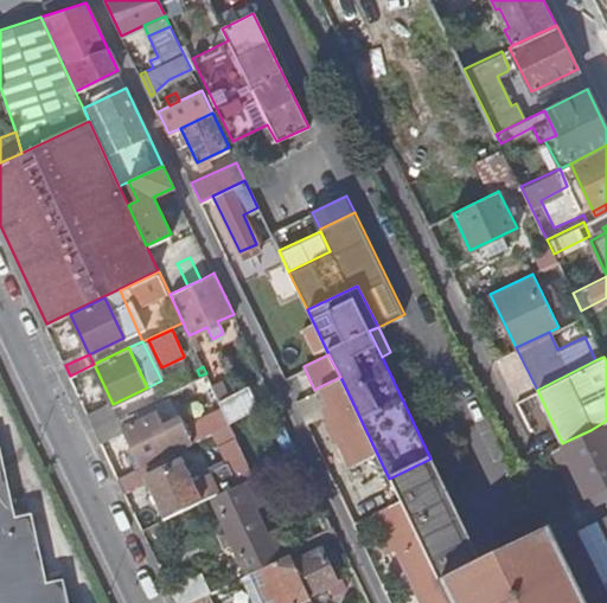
[(223,408),(228,418),(257,404),(248,383),(228,392),(219,377),(210,382),(218,397),(223,408)]
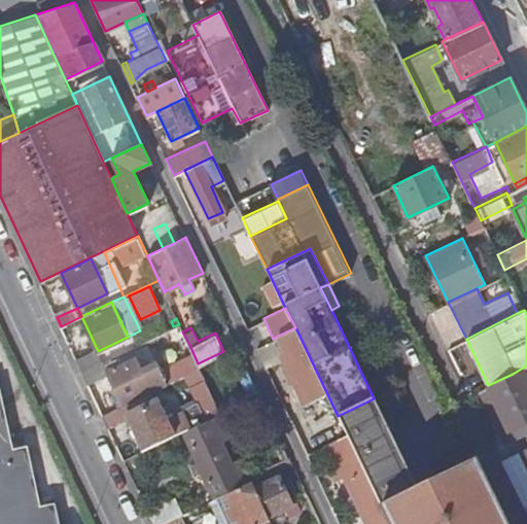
[(295,327),(278,336),(311,403),(327,394),(295,327)]
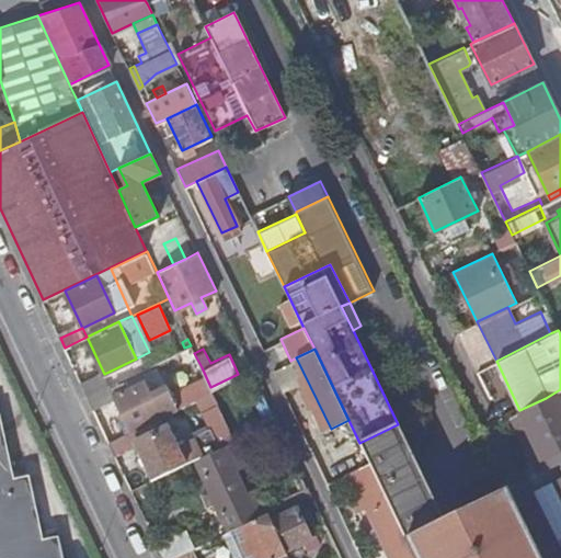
[(87,395),(110,384),(104,374),(82,384),(87,395)]
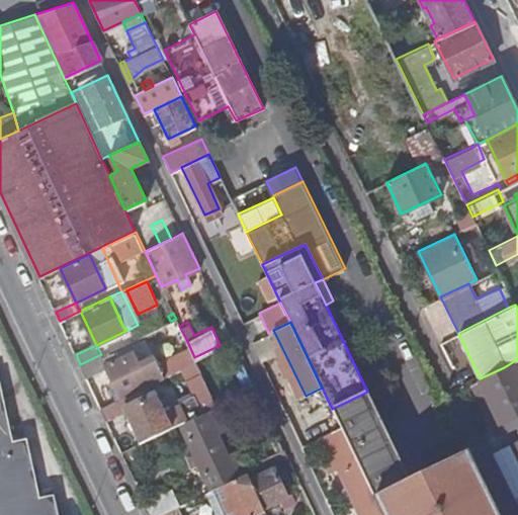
[(174,372),(196,362),(194,357),(190,348),(159,363),(155,354),(139,362),(134,350),(105,363),(106,365),(113,381),(110,383),(117,400),(121,398),(174,372)]
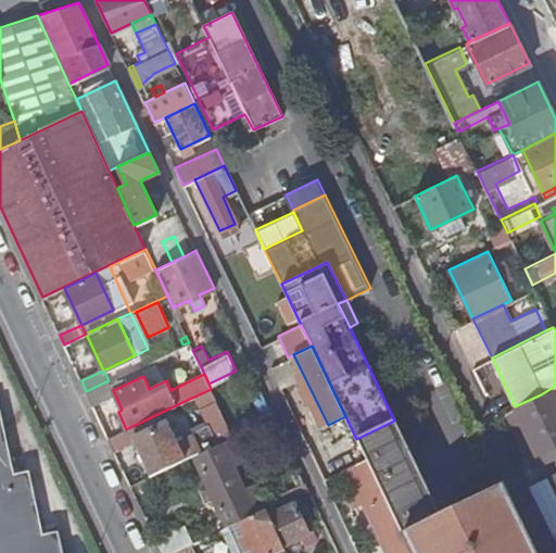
[(109,380),(86,391),(91,402),(114,392),(113,390),(109,380)]
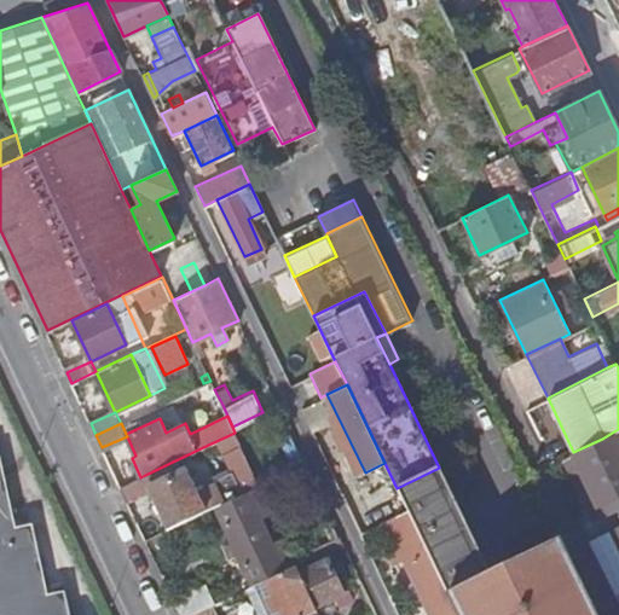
[(208,445),(233,495),(259,483),(235,433),(208,445)]
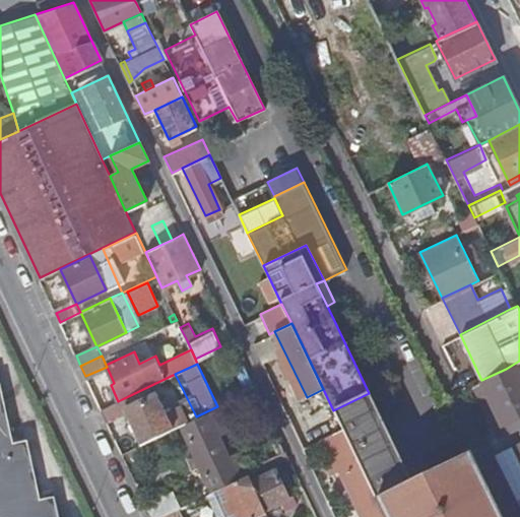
[(519,415),(519,396),(506,369),(481,380),(504,425),(519,415)]
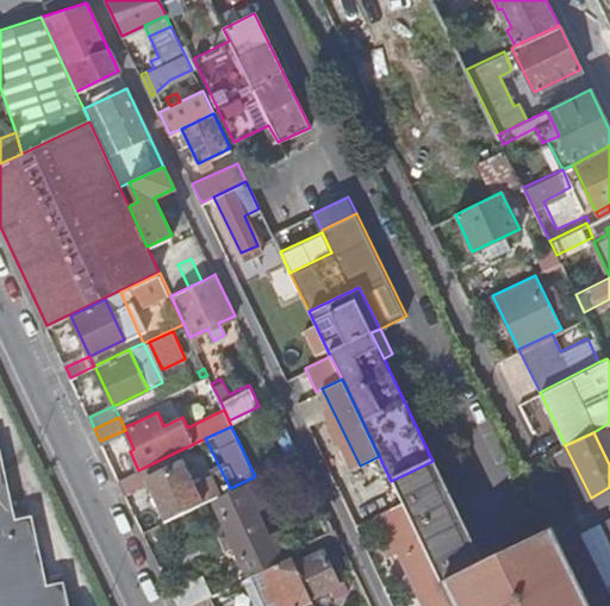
[(0,605),(66,605),(61,580),(45,583),(30,514),(14,518),(0,454),(0,605)]
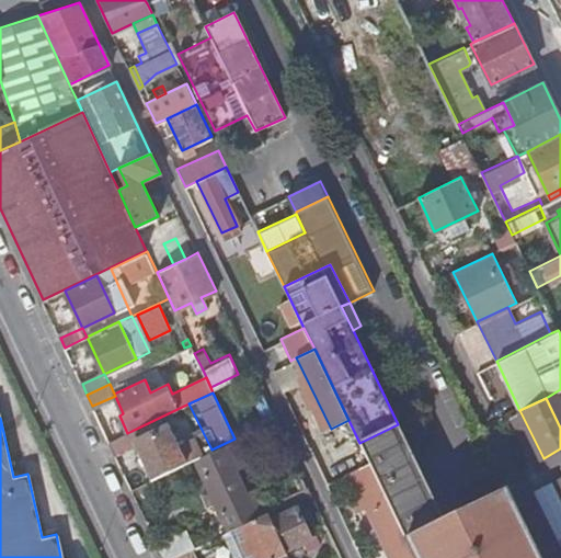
[(322,433),(343,476),(345,475),(369,464),(359,443),(348,420),(331,429),(322,433)]
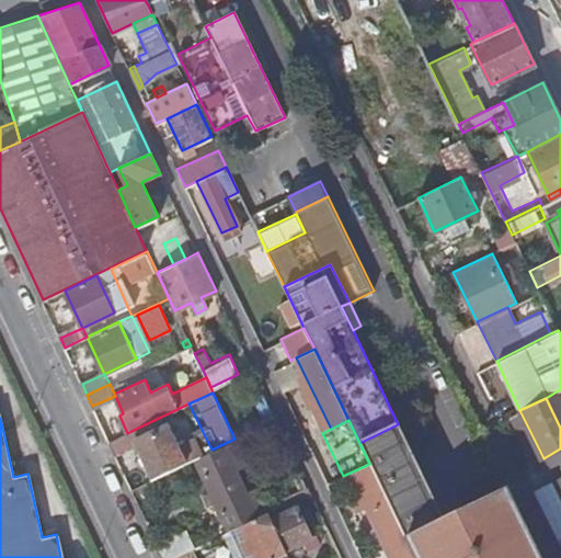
[(405,537),(445,519),(398,424),(359,443),(369,464),(405,537)]
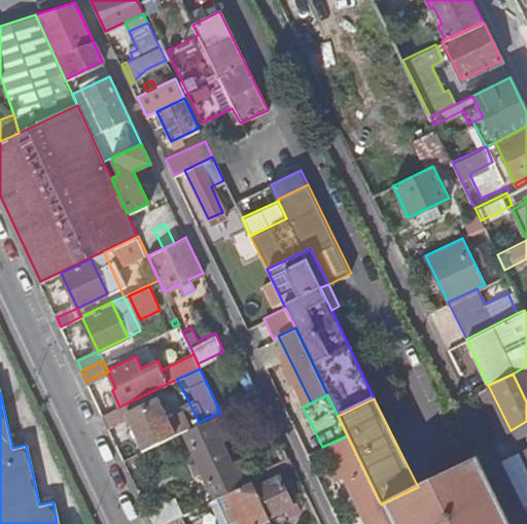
[(143,449),(174,434),(184,429),(188,427),(180,411),(166,418),(157,399),(128,414),(143,449)]
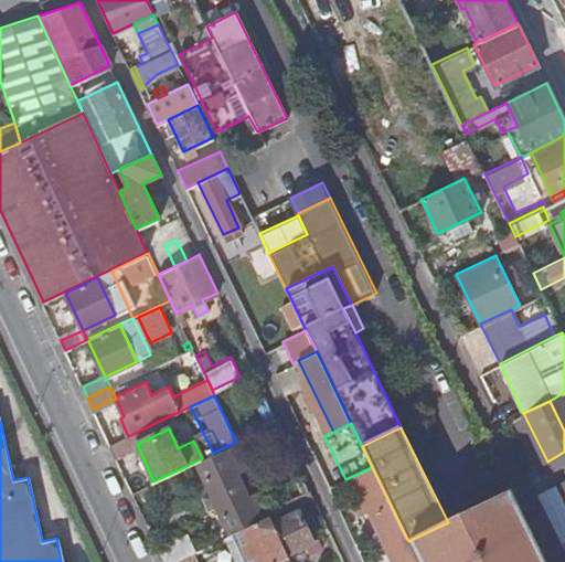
[(137,444),(132,434),(128,436),(110,444),(115,454),(137,444)]
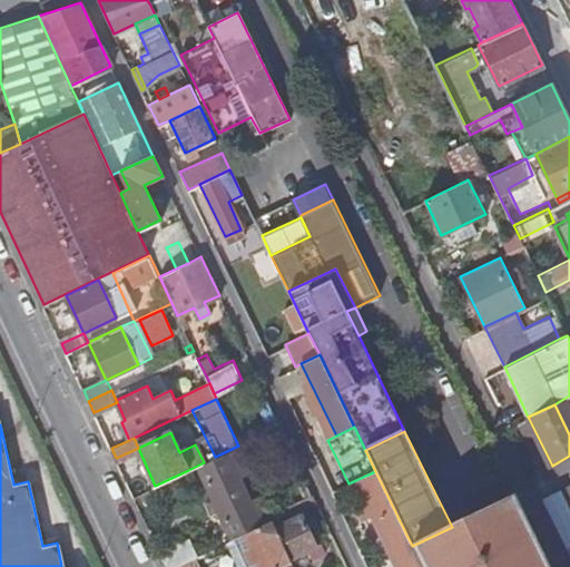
[(199,465),(216,501),(243,489),(236,475),(248,469),(238,446),(215,457),(204,462),(199,465)]
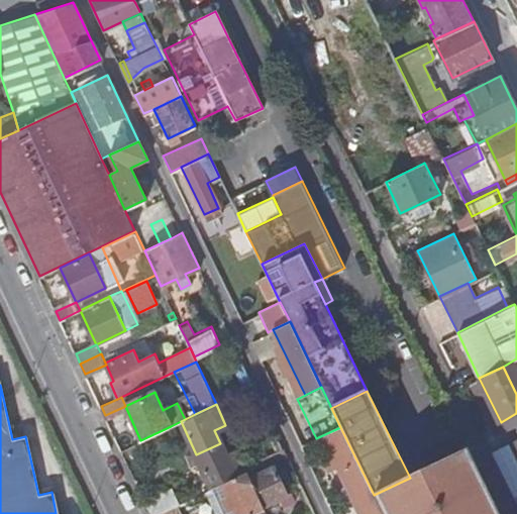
[(358,509),(360,513),(383,513),(374,495),(340,427),(318,437),(325,451),(323,452),(331,470),(337,466),(337,465),(341,463),(363,507),(358,509)]
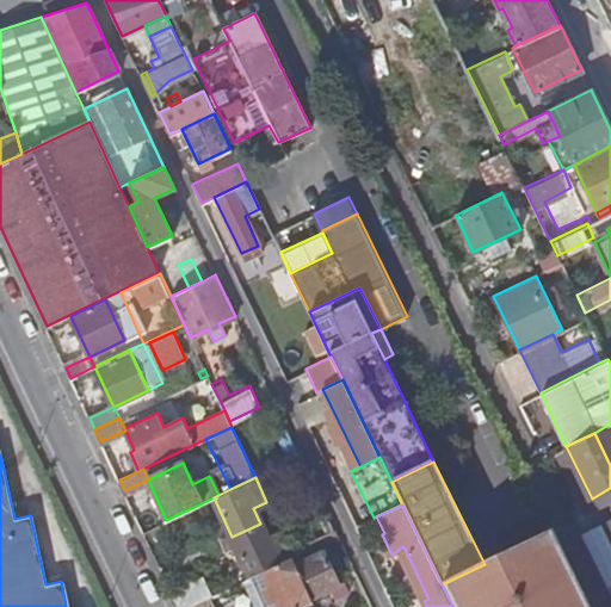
[(251,576),(291,556),(288,547),(281,531),(267,538),(260,524),(232,537),(251,576)]
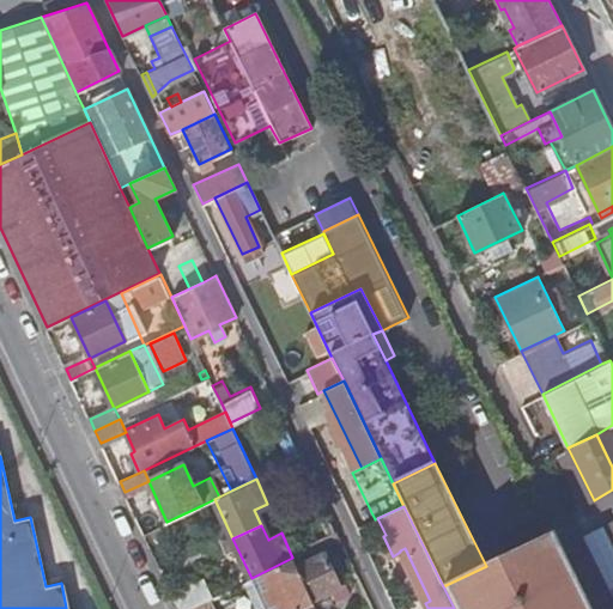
[(292,558),(293,559),(340,537),(335,527),(289,549),(292,558)]
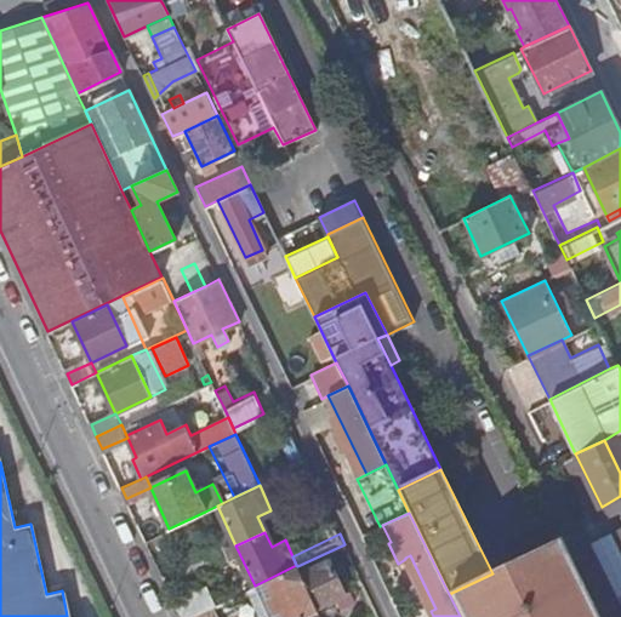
[(600,616),(563,540),(493,573),(449,594),(460,616),(600,616)]
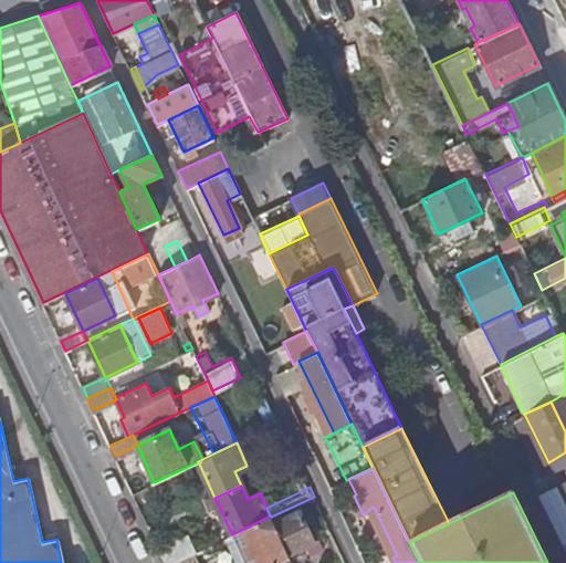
[(273,523),(287,553),(305,544),(313,541),(300,511),(273,523)]
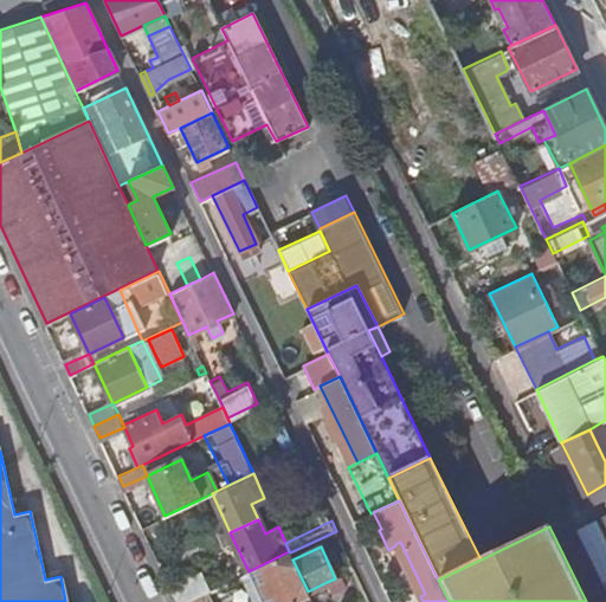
[(262,601),(294,601),(309,595),(308,591),(292,560),(290,552),(289,551),(249,571),(260,597),(262,601)]
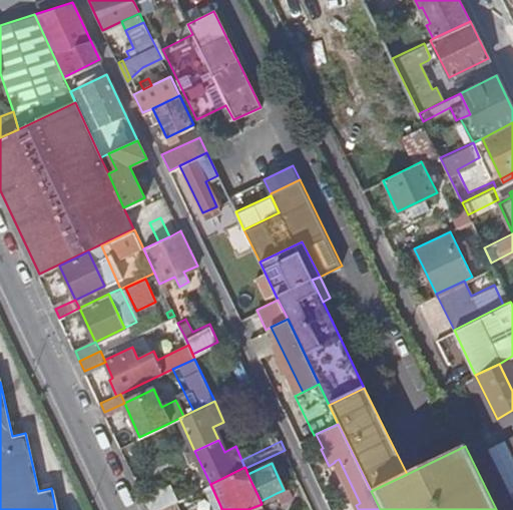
[(213,509),(220,506),(210,484),(203,487),(213,509)]
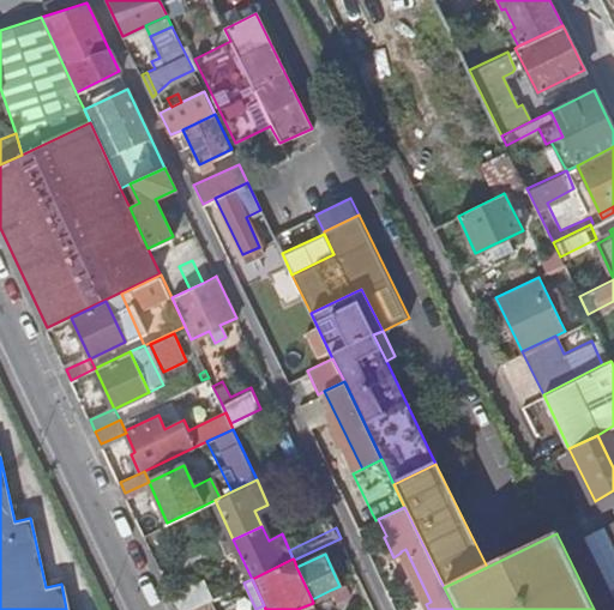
[(203,580),(172,595),(179,609),(185,609),(210,598),(203,580)]
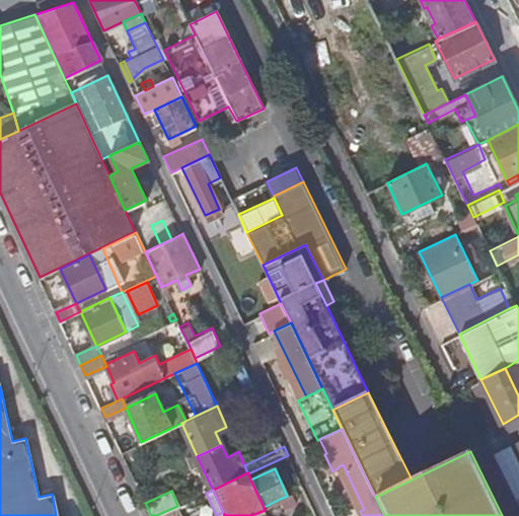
[(287,496),(280,499),(284,507),(296,502),(292,494),(287,496)]
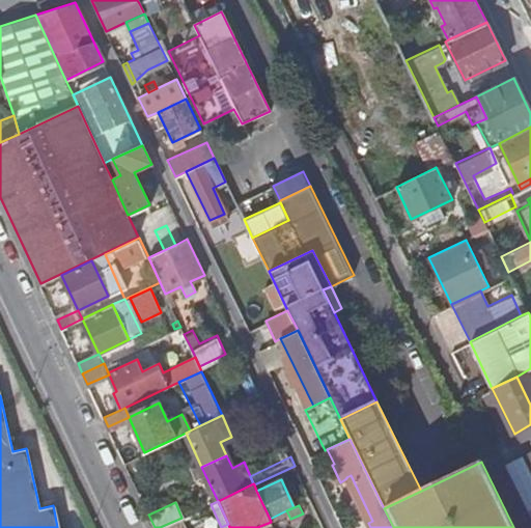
[(160,527),(187,527),(195,523),(190,513),(182,518),(160,527)]
